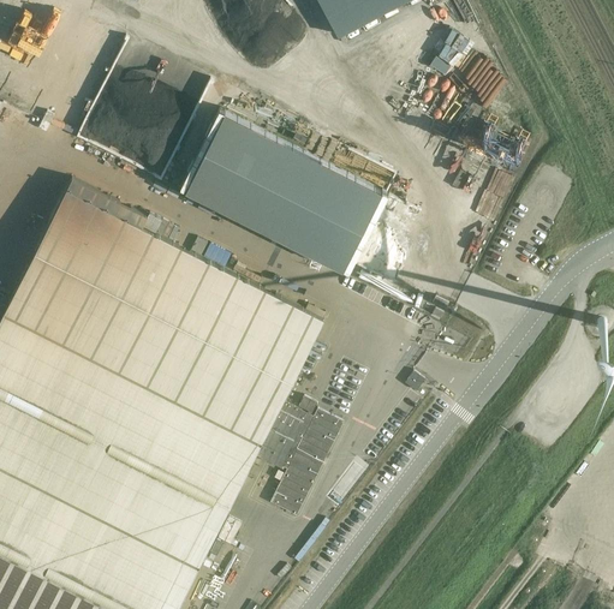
[(310,52),(328,11),(315,5),(313,10),(305,7),(290,43),(310,52)]
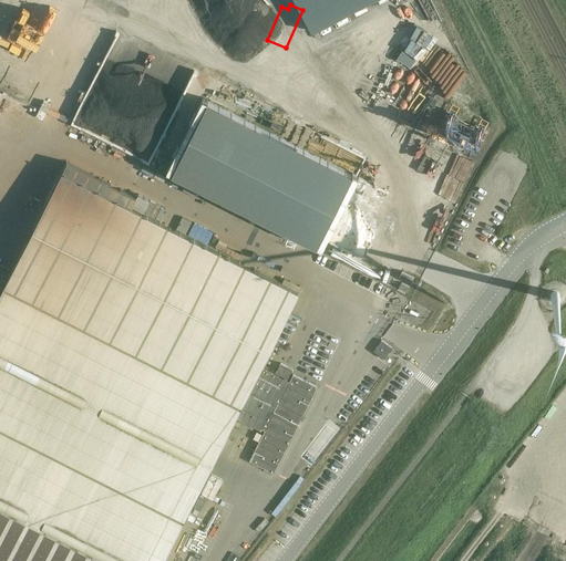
[(209,58),(220,61),(224,51),(213,48),(209,58)]
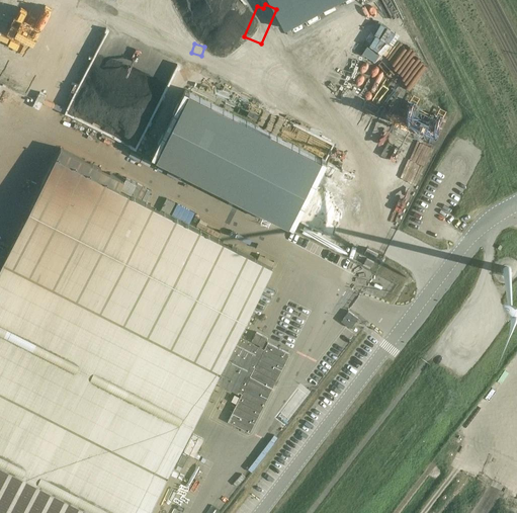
[(132,76),(136,65),(140,67),(143,59),(132,55),(127,65),(123,63),(120,72),(132,76)]
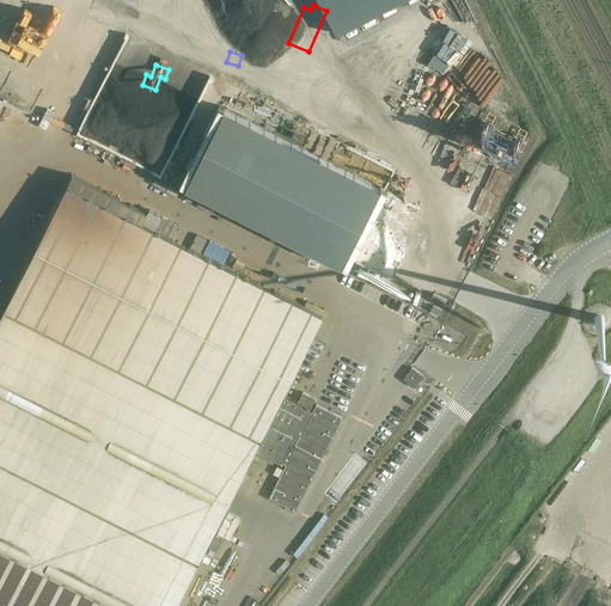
[(380,194),(224,115),(225,114),(220,111),(179,190),(347,273),(386,195),(382,193),(380,194)]
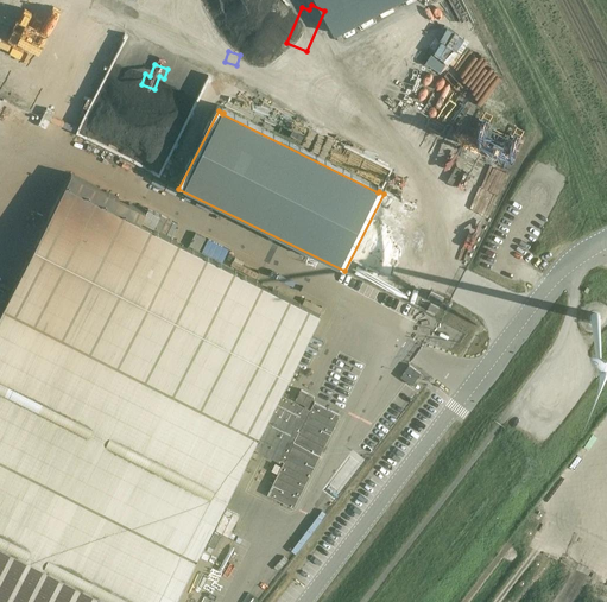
[(67,190),(5,312),(259,441),(279,400),(321,318),(67,190)]
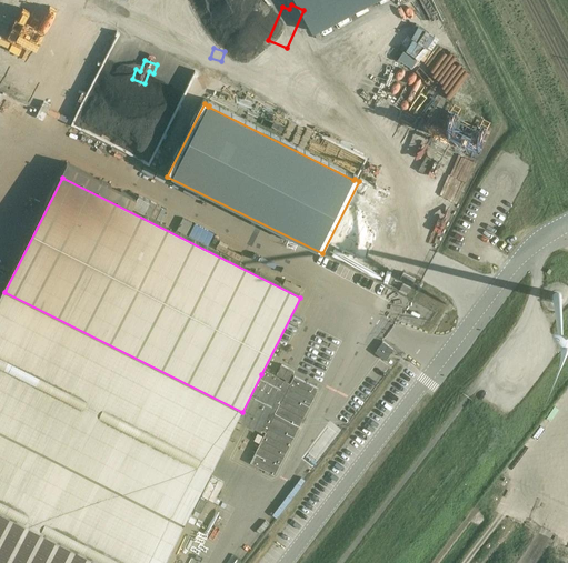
[(242,412),(5,292),(0,300),(0,432),(185,526),(237,422),(242,412)]
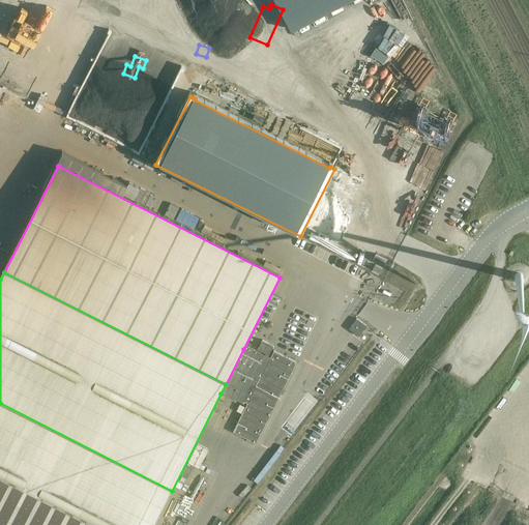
[(365,285),(381,290),(384,282),(369,276),(365,285)]
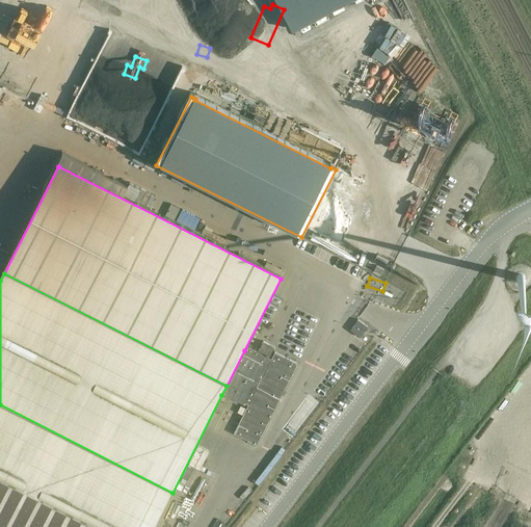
[(521,288),(522,288),(523,288),(524,287),(525,286),(526,285),(526,284),(526,283),(526,282),(525,281),(524,280),(523,280),(522,279),(521,280),(519,280),(519,281),(518,282),(518,283),(518,284),(518,285),(519,286),(519,287),(521,288)]
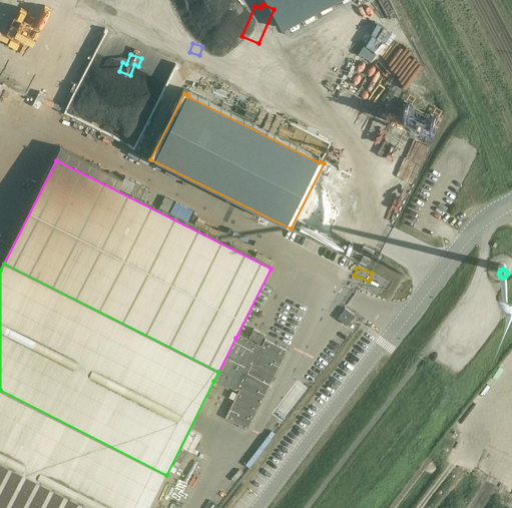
[(290,346),(299,326),(291,322),(295,313),(284,308),(271,337),(290,346)]
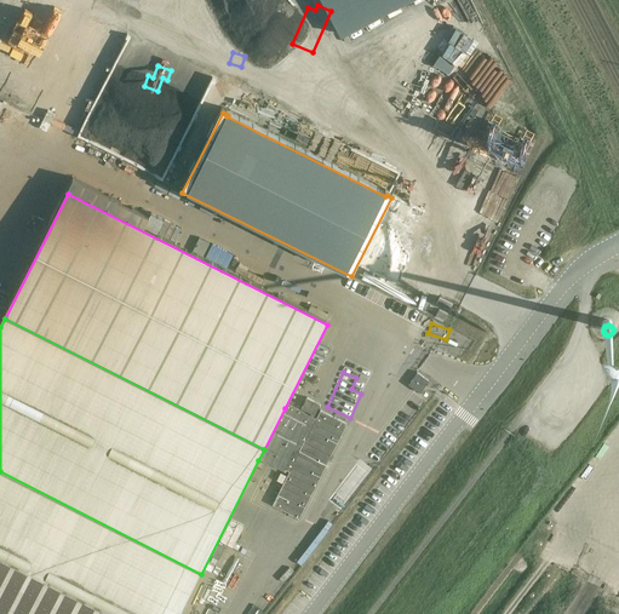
[(420,399),(430,386),(418,378),(410,390),(420,399)]
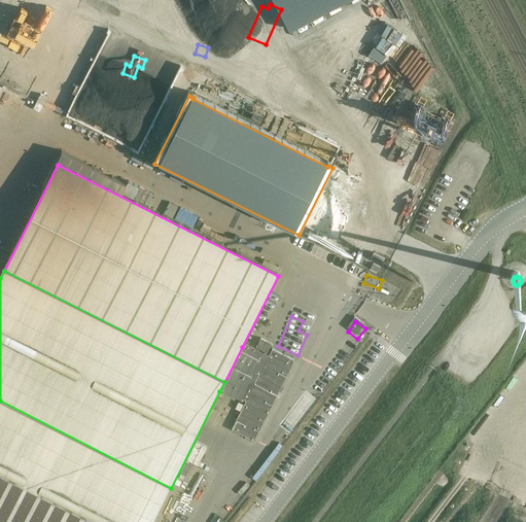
[(268,357),(273,348),(261,343),(256,351),(266,356),(265,357),(242,347),(224,382),(219,391),(247,405),(233,433),(255,445),(295,364),(273,353),(270,360),(267,359),(268,357)]
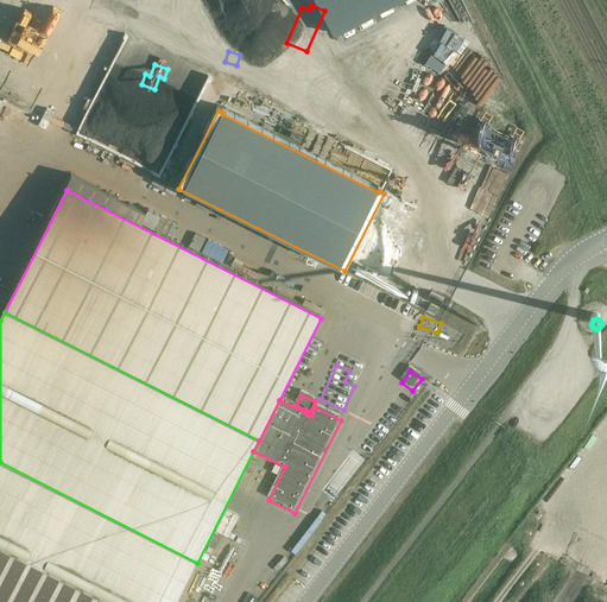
[(177,601),(197,563),(0,462),(0,601),(177,601)]
